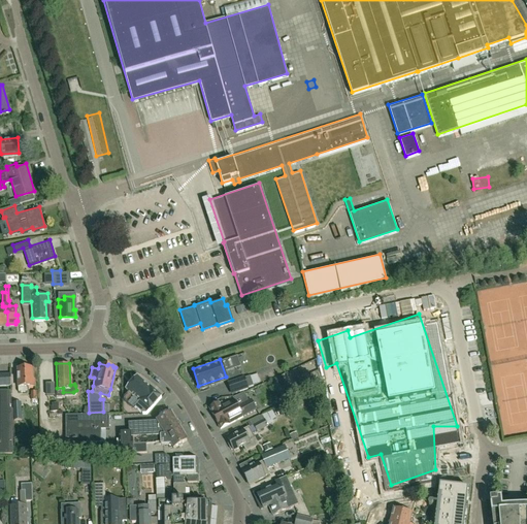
[(19,366),(17,366),(17,385),(18,385),(18,390),(27,390),(26,384),(34,384),(34,377),(32,377),(31,366),(24,366),(23,364),(20,364),(19,366)]
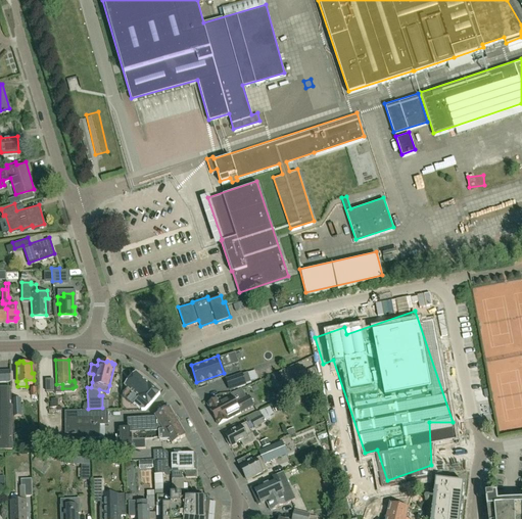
[(292,370),(299,384),(299,386),(317,379),(315,366),(306,370),(303,365),(292,370)]
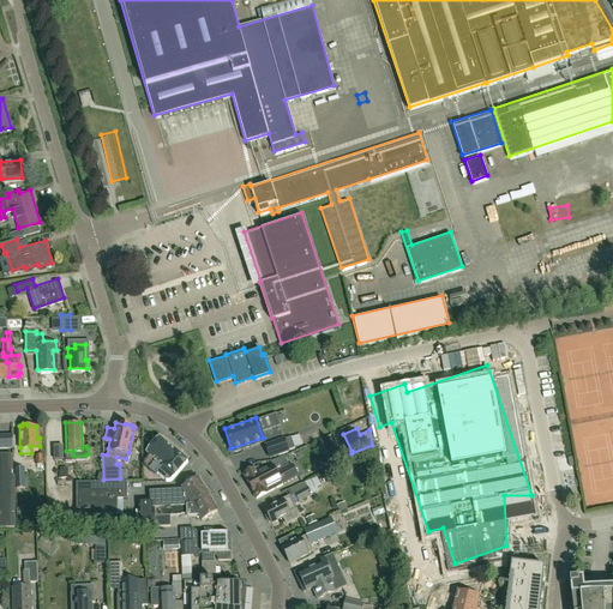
[(0,445),(11,445),(11,432),(0,432),(0,445)]
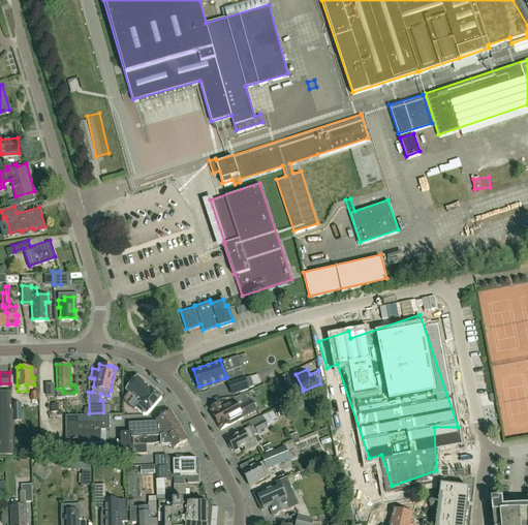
[(123,396),(143,412),(146,412),(149,408),(151,410),(161,399),(159,397),(160,396),(136,375),(129,383),(128,381),(125,385),(126,387),(125,388),(128,391),(123,396)]
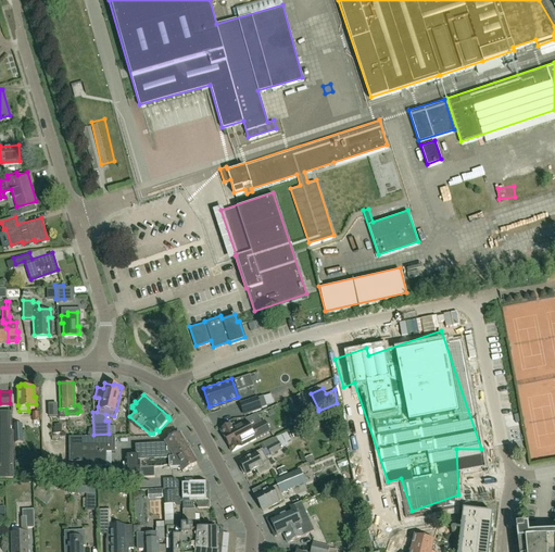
[(242,413),(261,406),(256,394),(239,400),(242,413)]
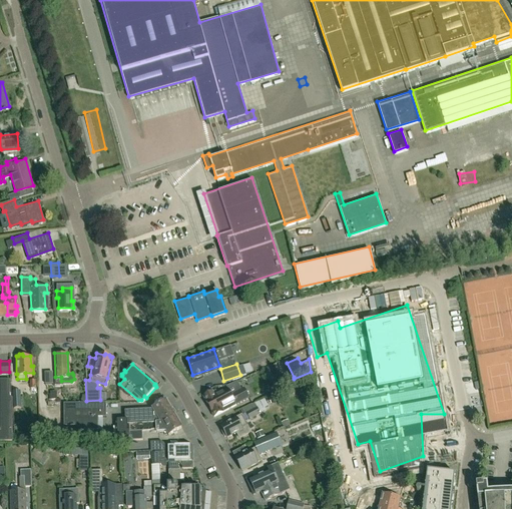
[(247,395),(242,386),(237,389),(232,380),(225,383),(227,387),(219,390),(214,393),(211,389),(202,394),(213,414),(234,403),(247,395)]
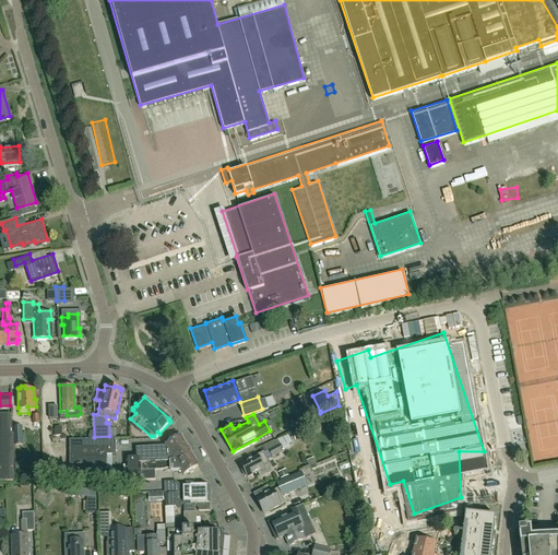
[(12,423),(13,443),(23,441),(22,422),(12,423)]
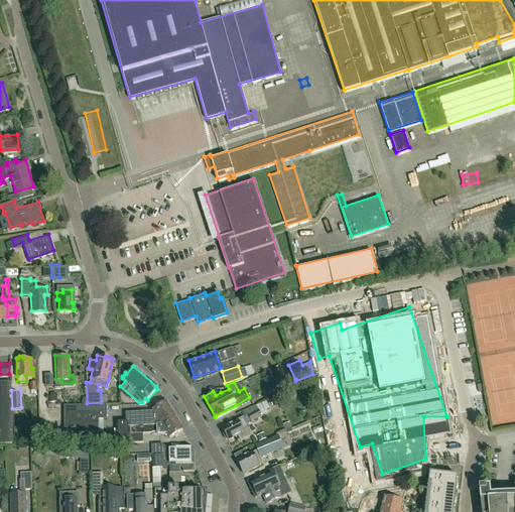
[(278,392),(269,397),(271,403),(281,398),(278,392)]
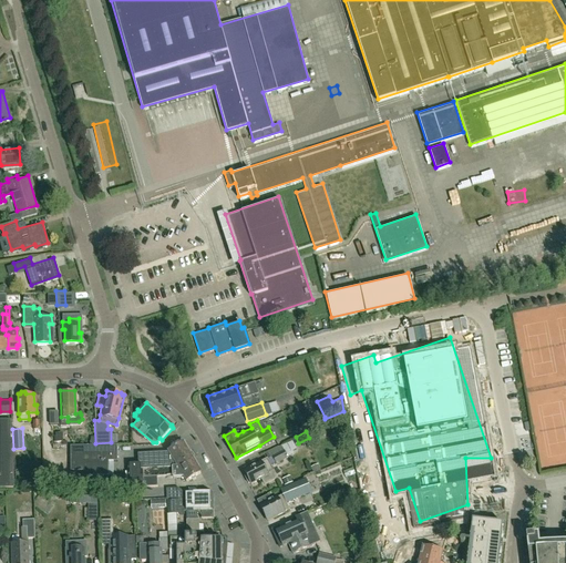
[(243,468),(246,474),(245,476),(247,480),(248,479),(249,481),(260,476),(264,481),(276,476),(268,462),(274,459),(275,461),(287,454),(286,453),(292,450),(291,448),(296,446),(291,438),(276,444),(267,450),(269,456),(266,457),(243,468)]
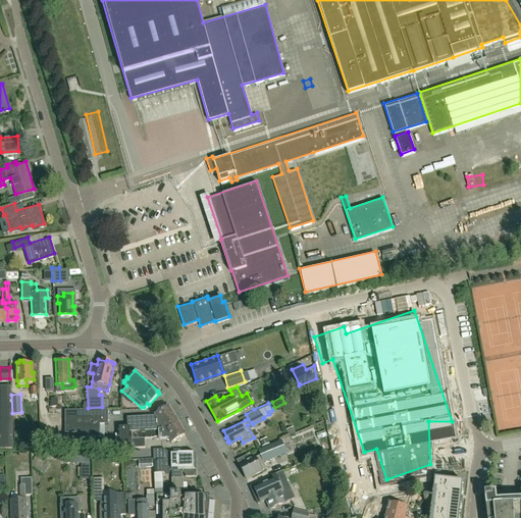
[(116,425),(117,447),(131,446),(131,436),(159,434),(159,436),(168,436),(170,441),(184,432),(167,405),(154,413),(155,414),(126,415),(126,425),(116,425)]
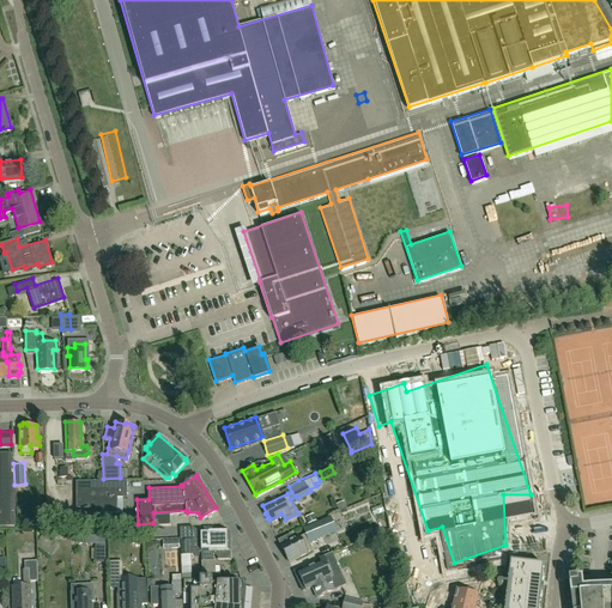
[(126,496),(126,479),(90,479),(90,496),(90,511),(122,511),(122,496),(126,496)]
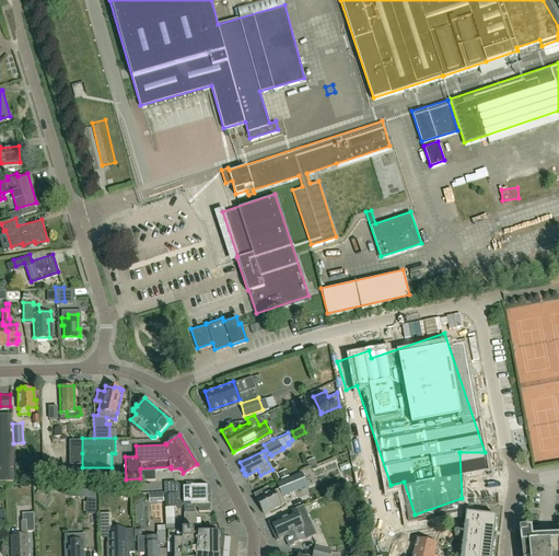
[(276,479),(278,486),(272,488),(266,490),(265,487),(253,491),(263,511),(280,504),(279,502),(284,500),(281,494),(305,484),(304,481),(306,479),(307,482),(313,479),(312,477),(313,476),(307,465),(301,468),(302,470),(276,479)]
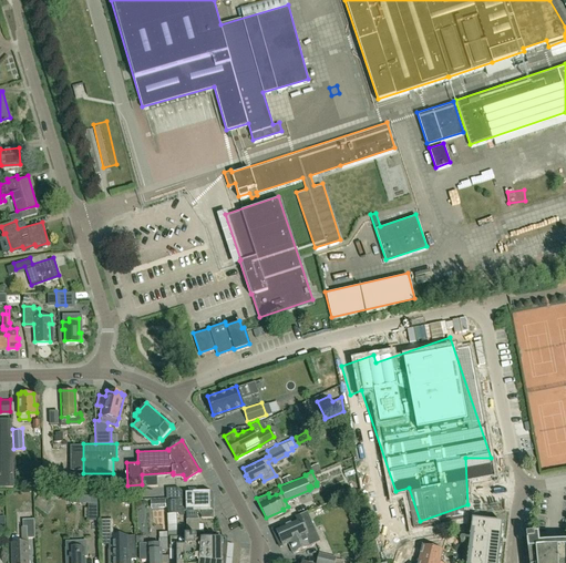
[(166,505),(166,518),(175,518),(175,513),(177,513),(177,508),(178,508),(178,511),(184,511),(184,508),(185,508),(185,509),(186,509),(186,531),(198,531),(198,518),(196,518),(196,511),(201,510),(201,515),(213,515),(212,491),(185,491),(185,495),(177,495),(177,484),(165,485),(166,505)]
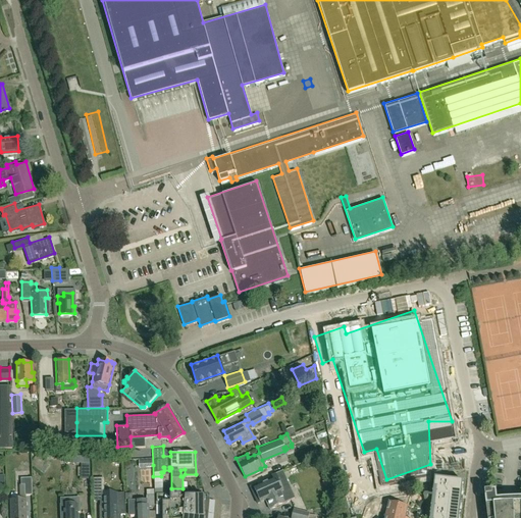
[(72,450),(72,461),(89,461),(89,450),(72,450)]
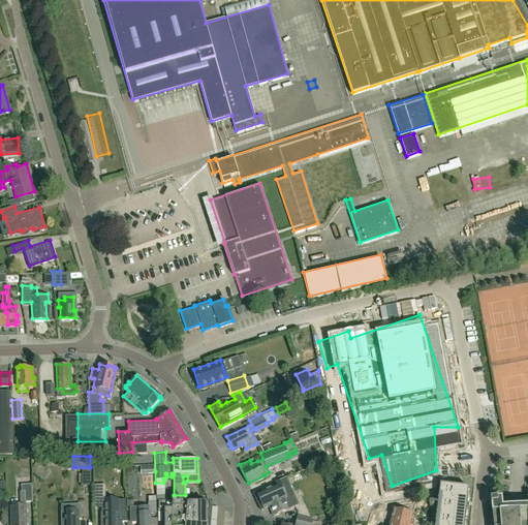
[(465,524),(470,476),(441,473),(437,517),(441,518),(439,524),(465,524)]
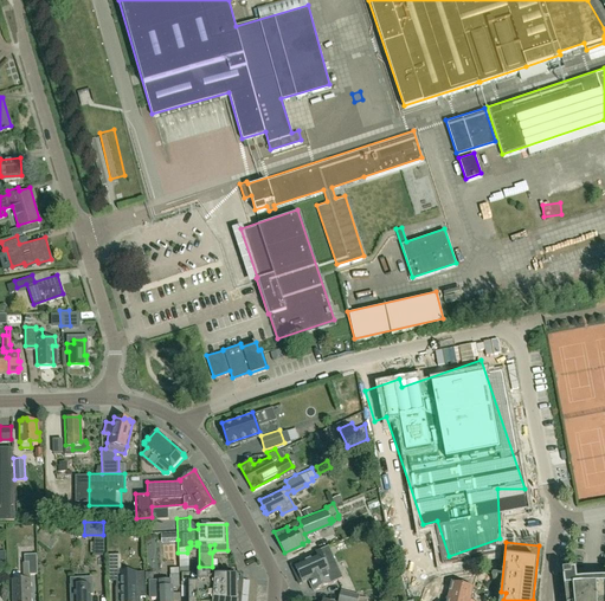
[(297,581),(307,576),(313,588),(341,575),(327,543),(315,549),(316,554),(298,561),(297,560),(289,563),(297,581)]
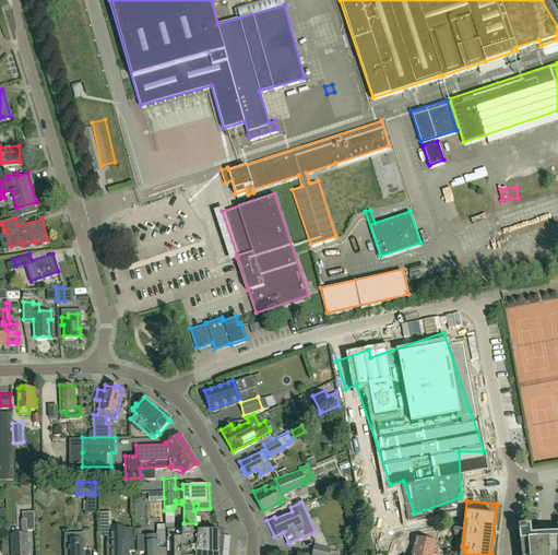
[(25,517),(26,528),(27,528),(34,528),(33,509),(21,509),(22,517),(25,517)]
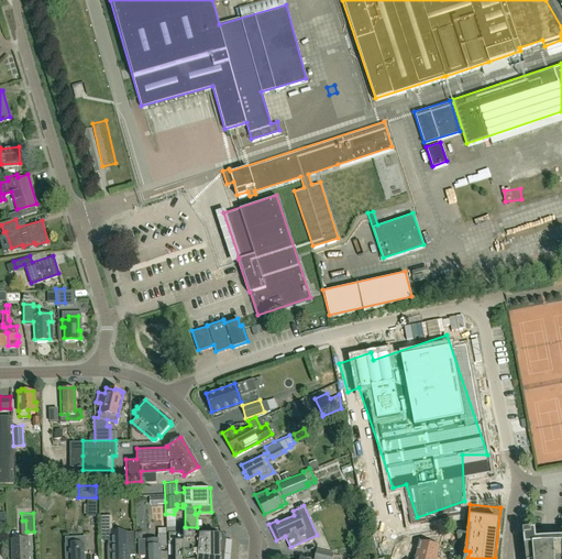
[(106,544),(106,558),(129,558),(129,552),(133,552),(132,529),(127,529),(127,528),(114,528),(111,526),(111,513),(99,513),(99,538),(107,538),(107,544),(106,544)]
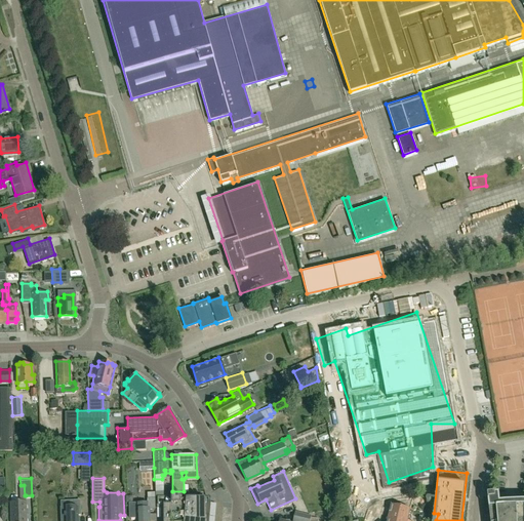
[(146,490),(147,501),(128,501),(128,517),(135,517),(135,520),(149,520),(149,507),(154,507),(154,490),(146,490)]
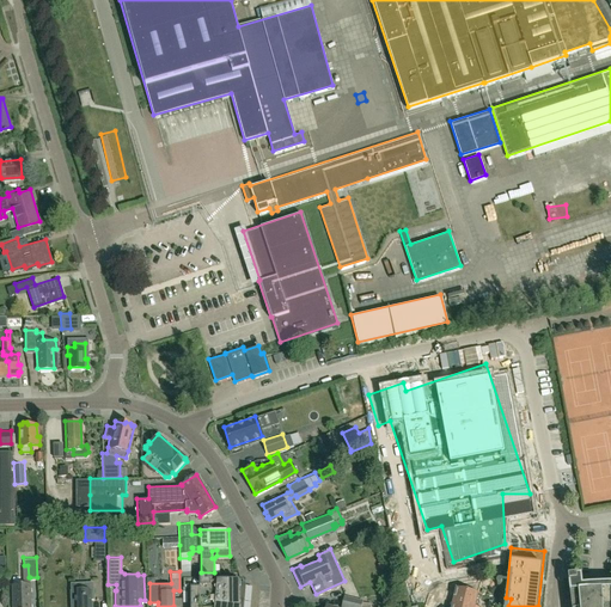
[(190,600),(189,606),(242,606),(244,581),(239,580),(215,581),(214,575),(190,575),(182,575),(182,589),(187,589),(187,600),(190,600)]
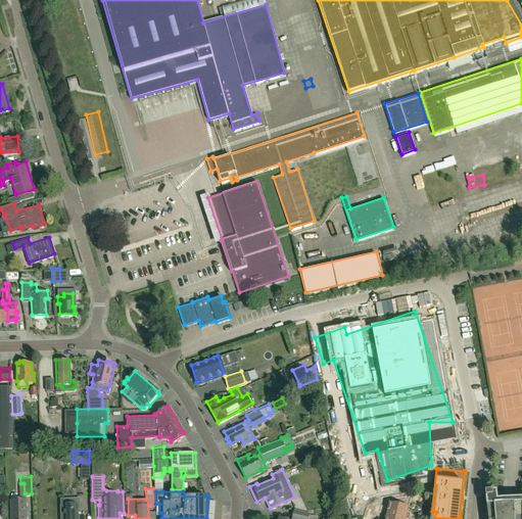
[(388,502),(384,518),(407,518),(409,516),(405,516),(410,492),(384,493),(384,501),(388,502)]
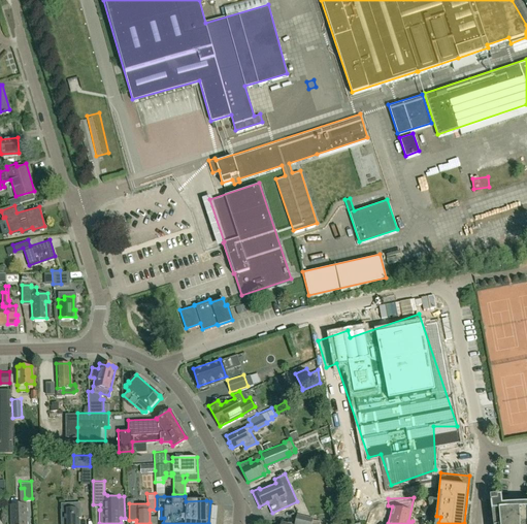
[(526,523),(526,504),(523,505),(517,505),(515,505),(514,505),(515,509),(506,509),(504,510),(502,510),(500,510),(500,509),(499,506),(500,506),(499,500),(499,498),(498,497),(489,498),(485,498),(486,503),(486,508),(487,513),(491,512),(492,522),(492,523),(526,523)]
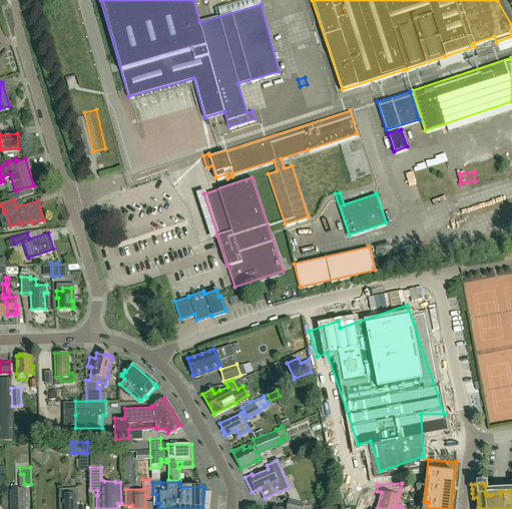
[(62,493),(61,493),(61,508),(75,508),(75,501),(78,501),(78,493),(77,493),(77,487),(62,487),(62,493)]
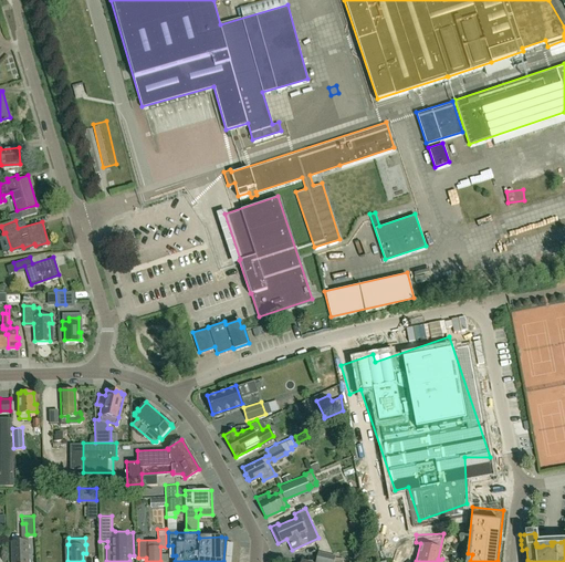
[(28,561),(28,539),(21,540),(20,540),(11,540),(11,561),(28,561)]
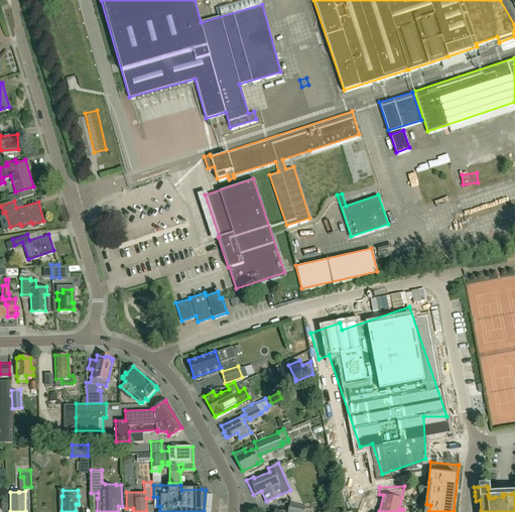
[(286,511),(291,511),(302,511),(303,511),(307,511),(312,511),(314,508),(304,505),(305,503),(288,500),(286,511)]
